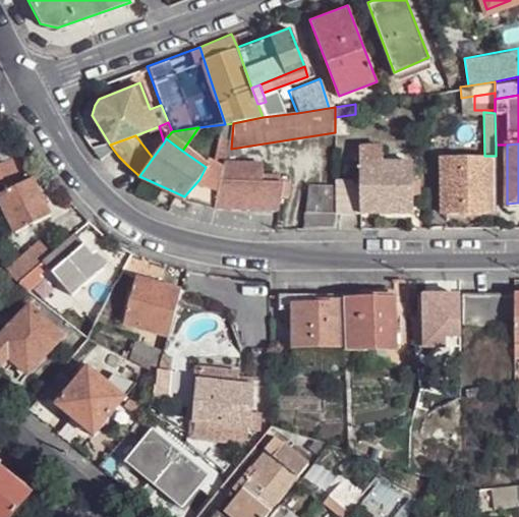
[(383,160),(382,148),(364,148),(362,160),(383,160)]
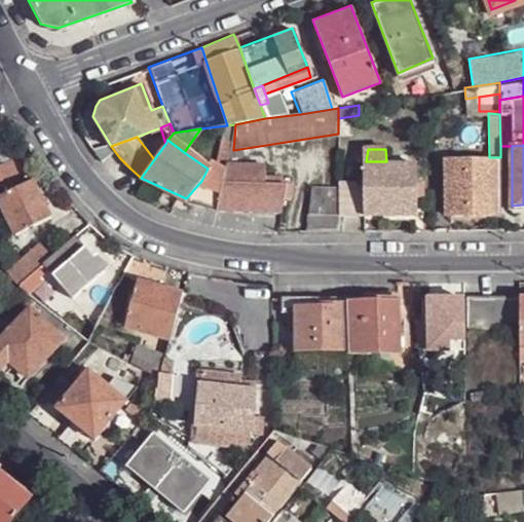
[(468,170),(444,170),(445,213),(500,212),(500,157),(489,157),(489,170),(468,170)]
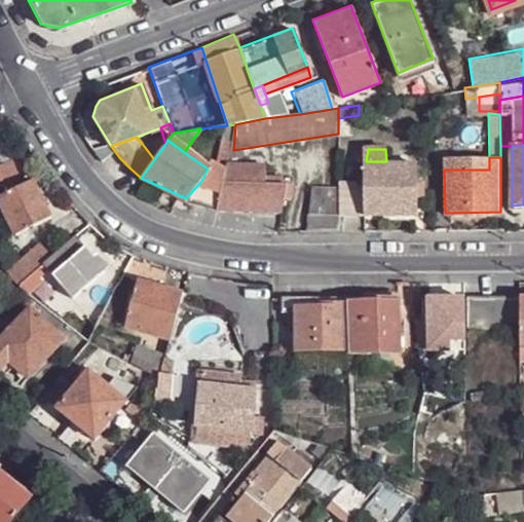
[(489,170),(489,157),(468,157),(468,170),(489,170)]
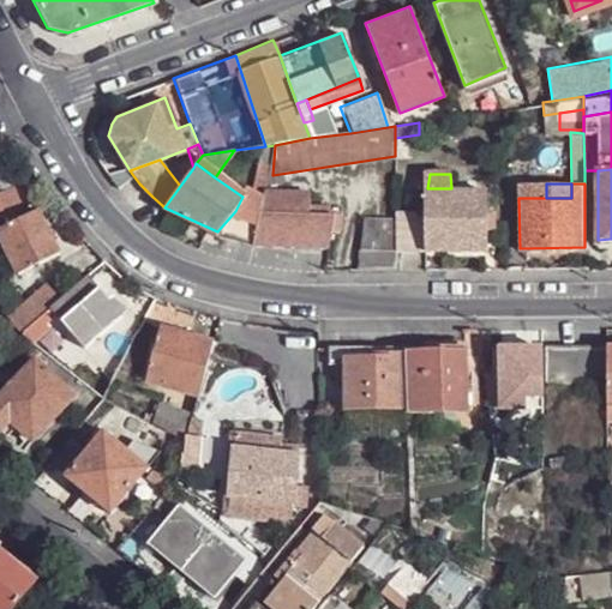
[(486,248),(487,187),(451,188),(427,188),(427,211),(429,247),(486,248)]
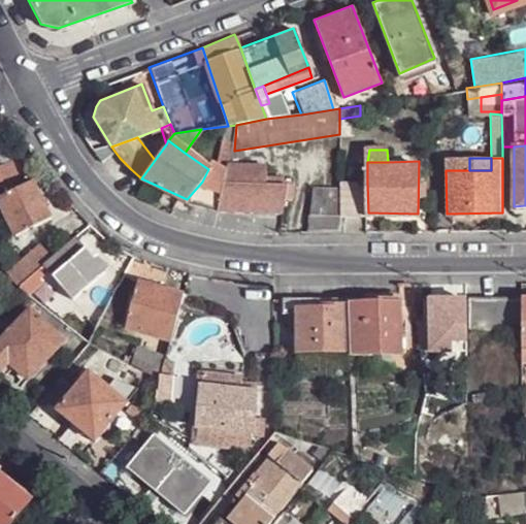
[(0,179),(2,186),(15,181),(9,163),(0,166),(0,179)]
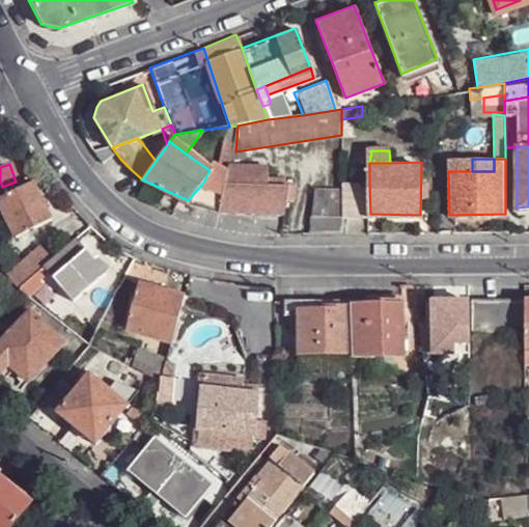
[(233,210),(283,214),(287,199),(293,177),(274,176),(274,167),(234,167),(234,171),(233,182),(233,210)]
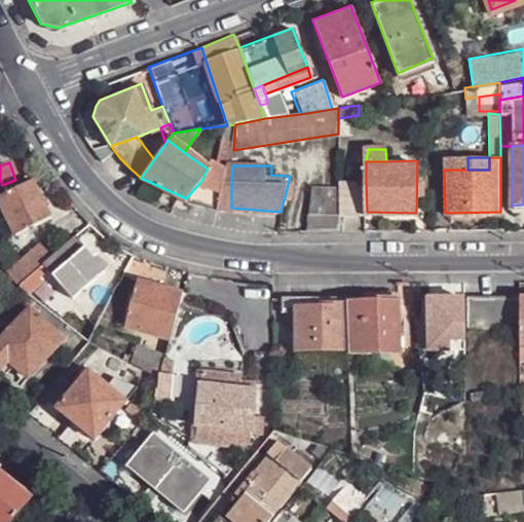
[(231,180),(232,170),(216,169),(207,181),(231,180)]
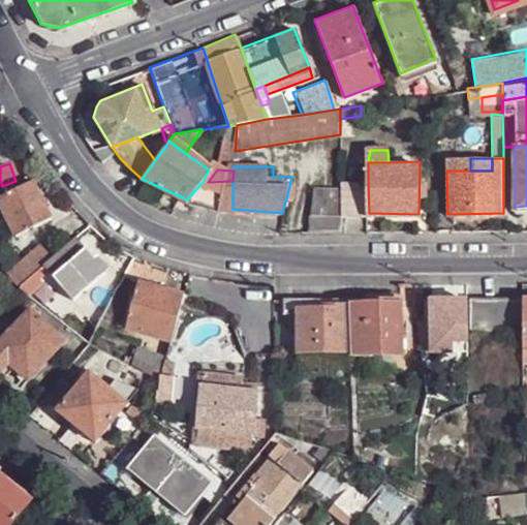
[(286,198),(293,198),(296,178),(291,177),(286,198)]
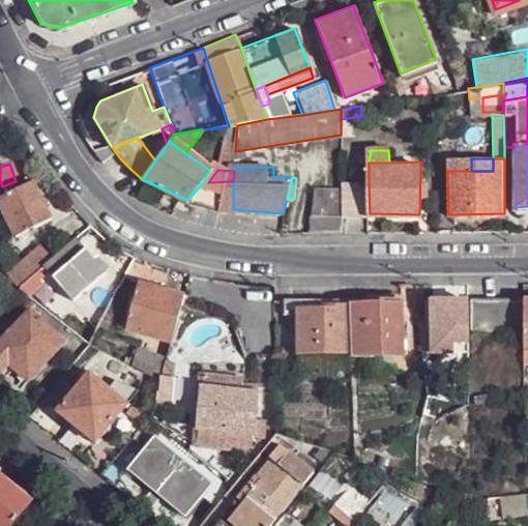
[(51,216),(31,180),(0,197),(0,206),(13,233),(51,216)]
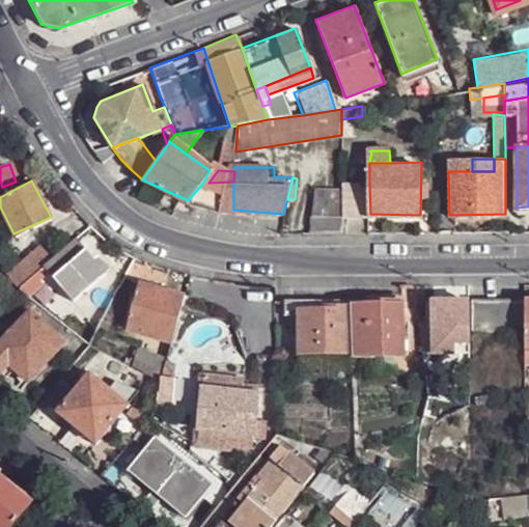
[(188,200),(233,210),(233,182),(209,183),(203,183),(188,200)]
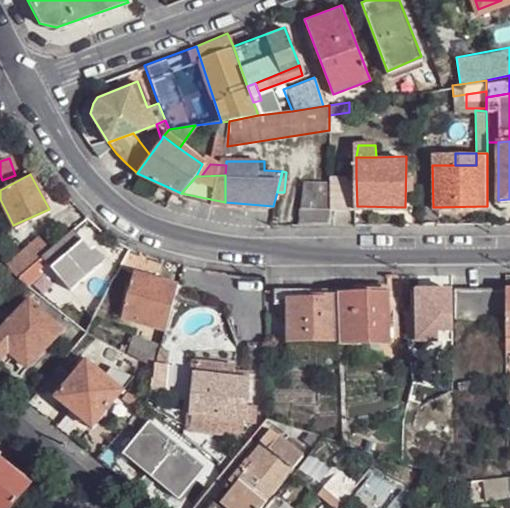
[(357,206),(356,176),(330,177),(330,182),(330,206),(357,206)]
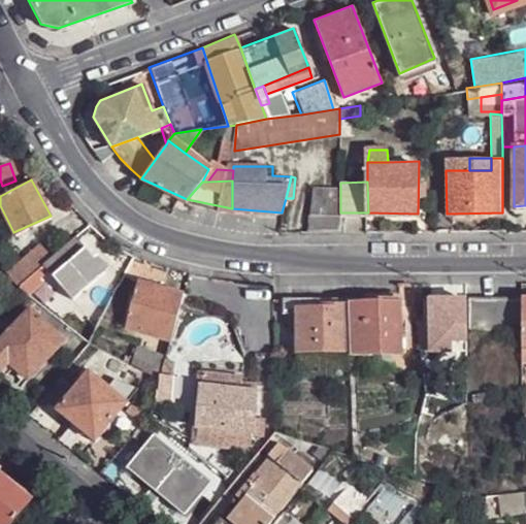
[(340,213),(340,188),(316,188),(310,213),(340,213)]
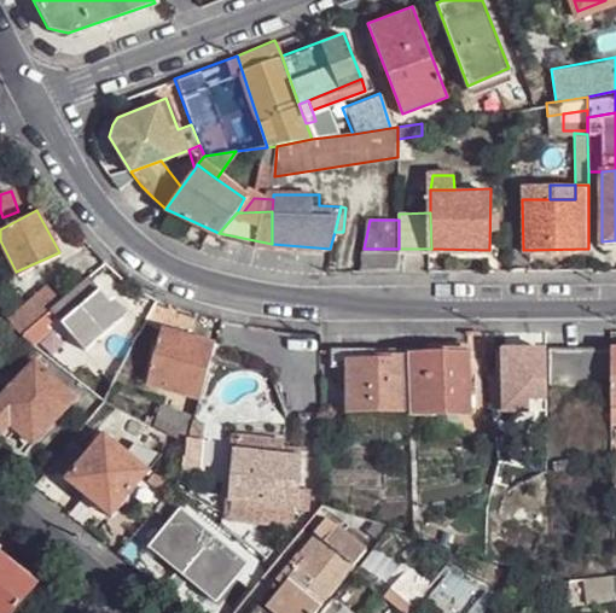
[(399,249),(364,249),(355,250),(355,268),(400,268),(399,249)]
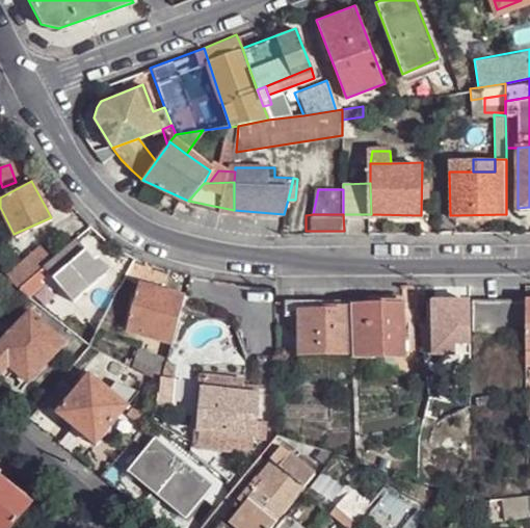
[(41,267),(45,272),(70,301),(104,272),(109,268),(99,257),(97,255),(93,258),(84,247),(76,238),(48,261),(41,267)]
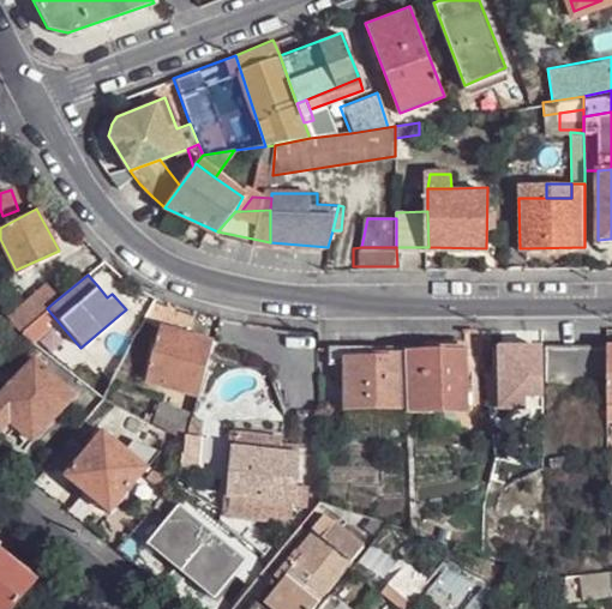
[(105,279),(97,285),(107,297),(112,294),(114,296),(117,295),(105,279)]
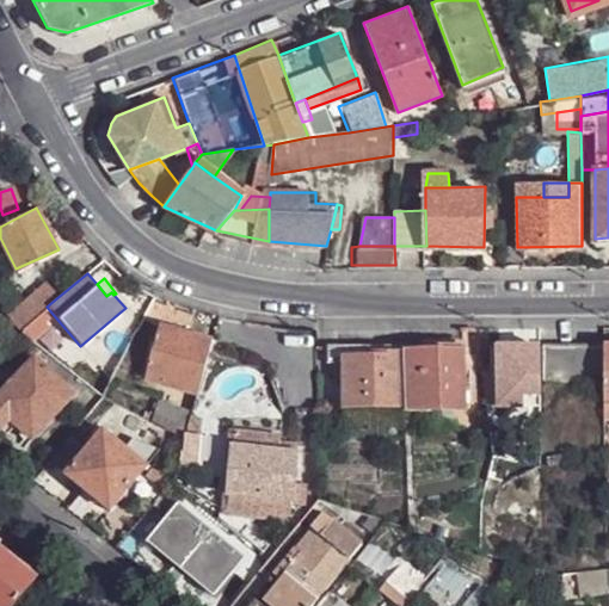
[(55,300),(45,288),(7,314),(20,332),(47,307),(55,300)]
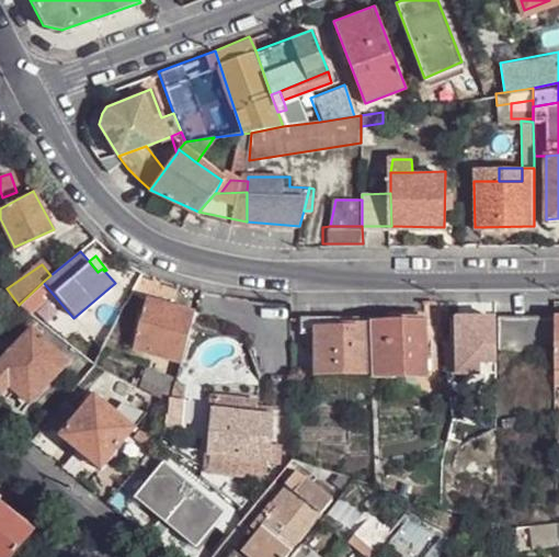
[(43,282),(19,305),(29,311),(43,299),(40,295),(47,287),(43,282)]
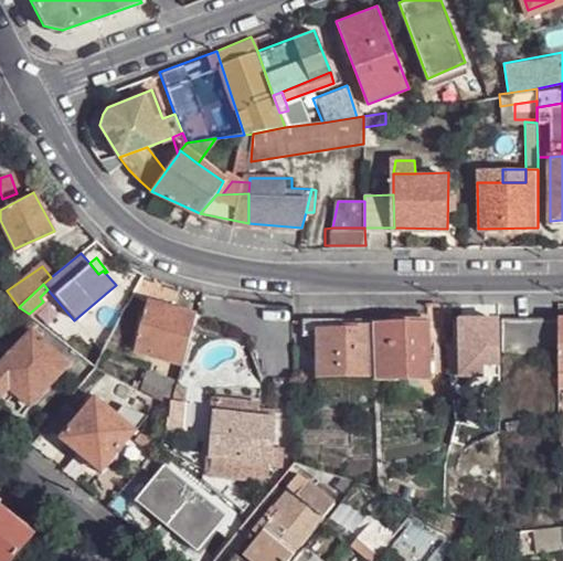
[(48,289),(40,297),(43,302),(65,327),(74,320),(48,289)]
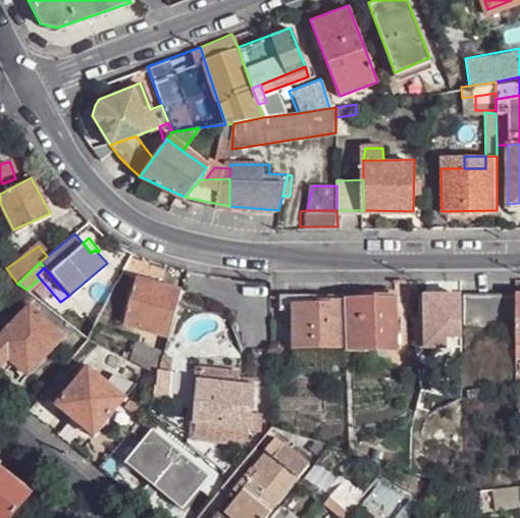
[(180,286),(136,273),(124,319),(168,332),(180,286)]
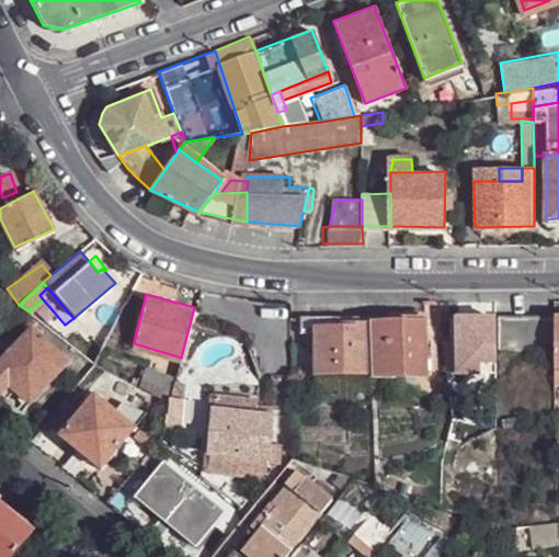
[(552,344),(551,314),(495,313),(497,345),(552,344)]
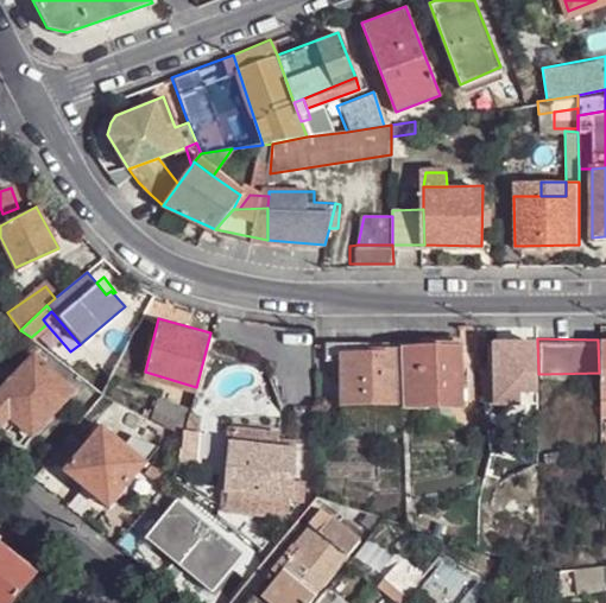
[(340,372),(339,340),(323,340),(323,372),(340,372)]
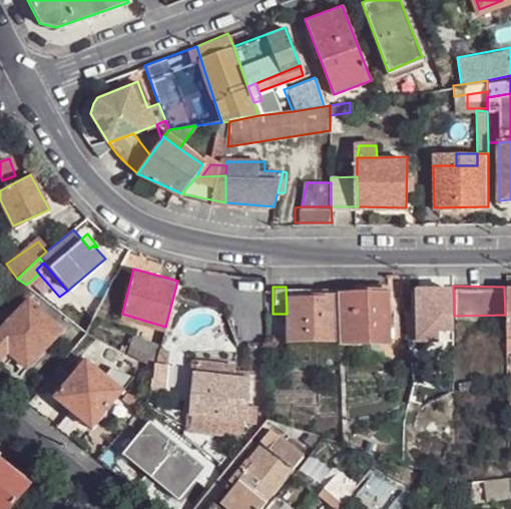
[(332,337),(330,287),(286,287),(287,314),(286,321),(302,322),(302,339),(332,337)]
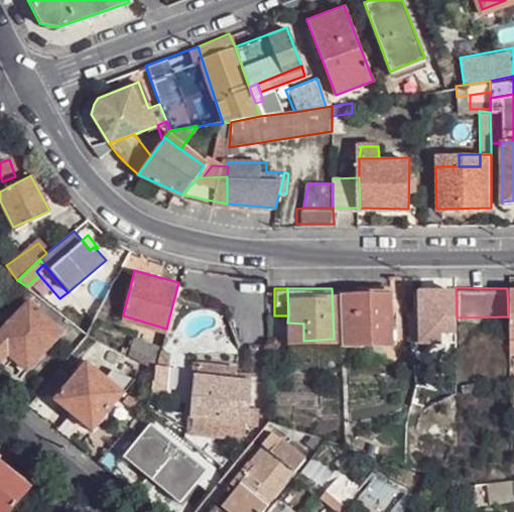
[(391,341),(390,289),(338,288),(338,340),(391,341)]
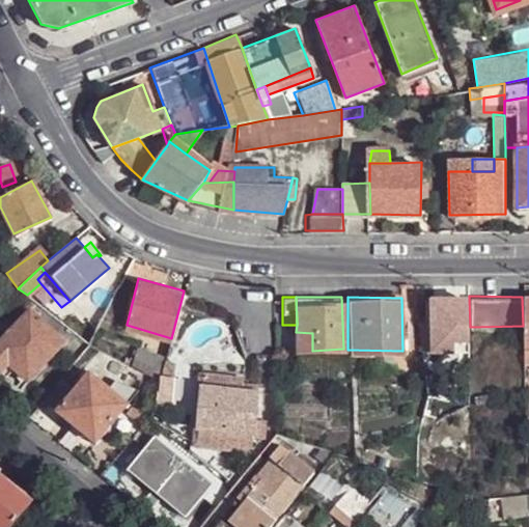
[(467,326),(466,297),(430,297),(432,327),(467,326)]
